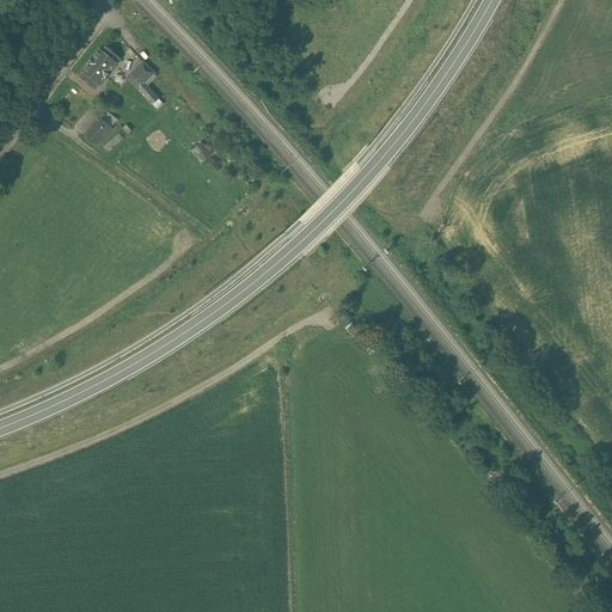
[(93,59),(91,61),(108,75),(110,72),(117,63),(115,62),(118,59),(105,48),(102,51),(99,50),(93,59)]
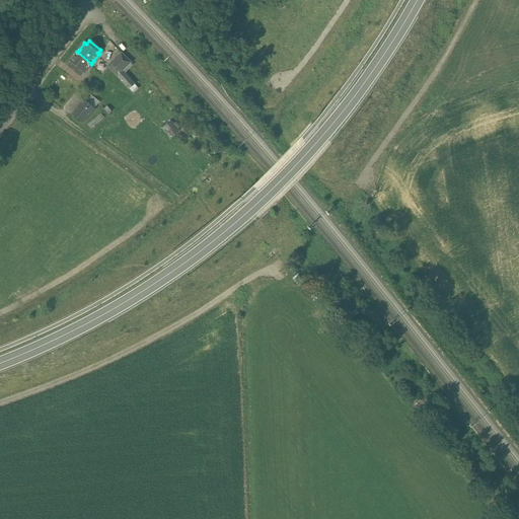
[(71,63),(68,67),(79,75),(82,72),(84,73),(89,67),(91,64),(77,52),(74,55),(75,55),(69,62),(71,63)]
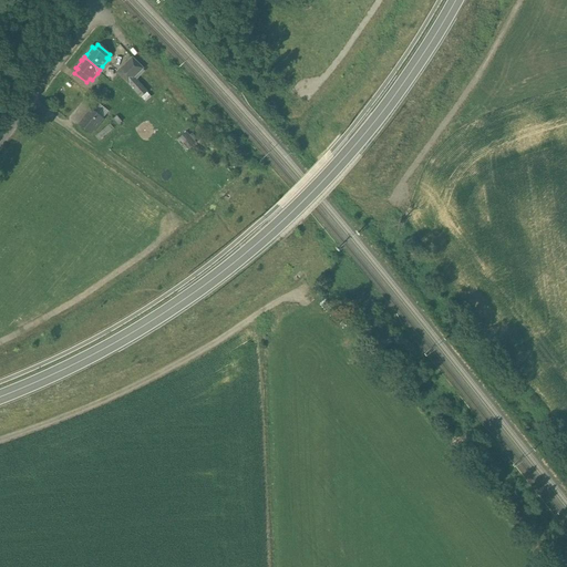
[(132,58),(117,73),(127,83),(142,69),(132,58)]
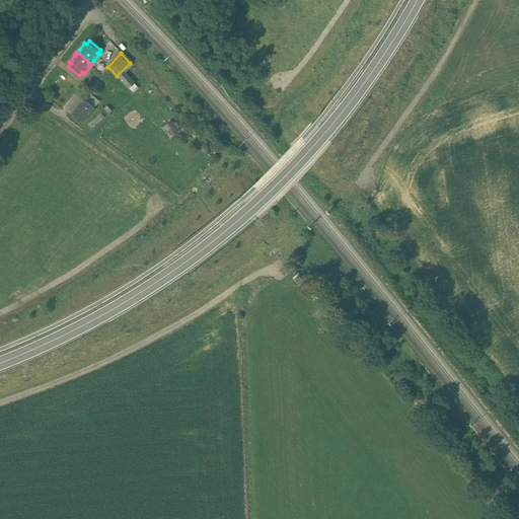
[(117,76),(112,80),(118,86),(123,82),(129,89),(134,84),(123,71),(117,76)]
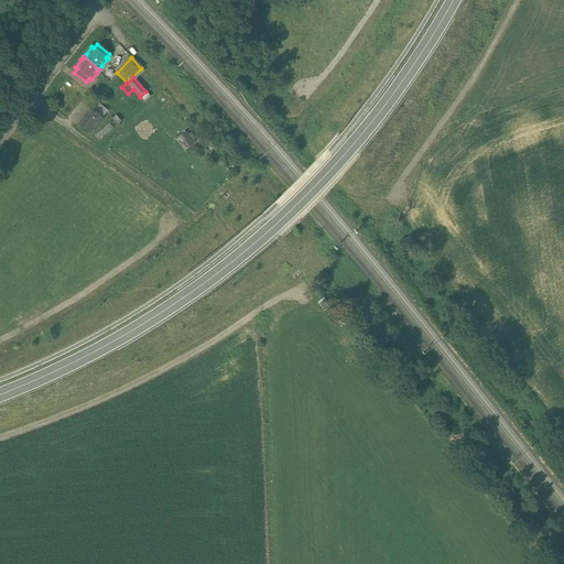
[(145,91),(140,97),(145,104),(152,99),(145,91)]
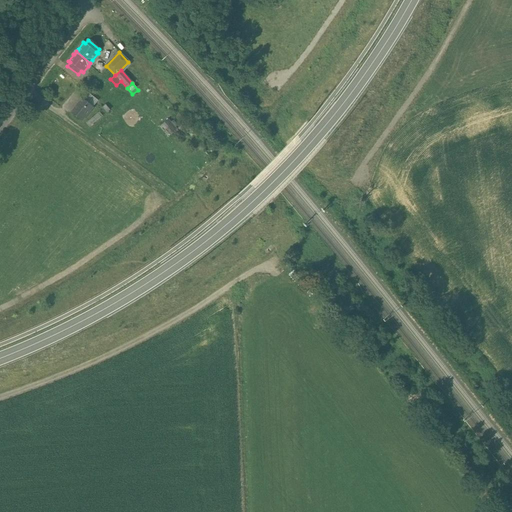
[(92,107),(82,99),(71,113),(81,121),(92,107)]
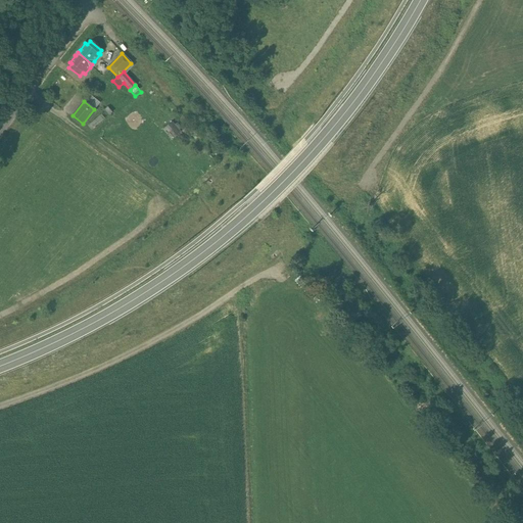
[(102,112),(106,117),(112,112),(109,107),(102,112)]
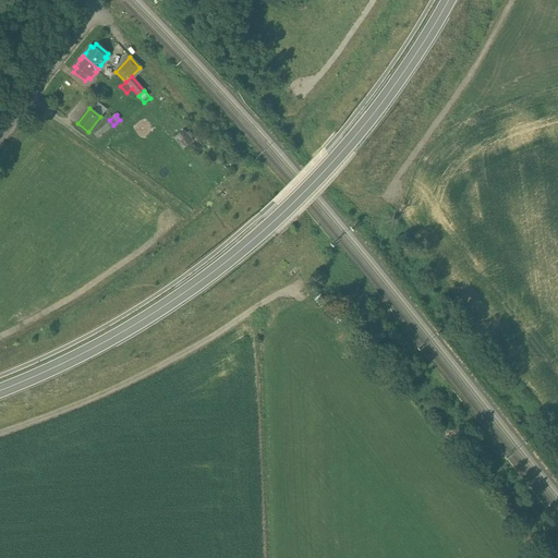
[(99,137),(112,125),(109,121),(95,133),(99,137)]
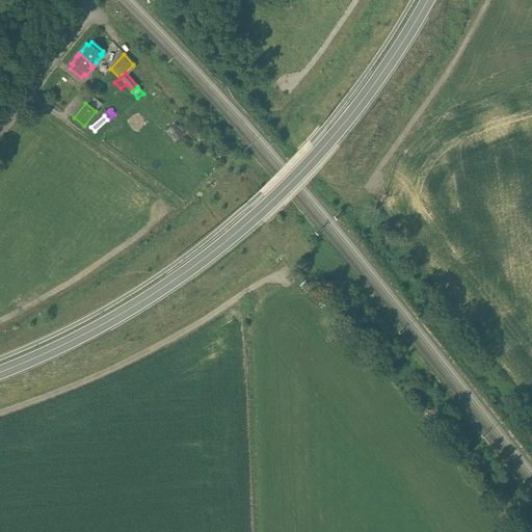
[(175,122),(165,132),(174,140),(178,136),(182,140),(187,135),(175,122)]
